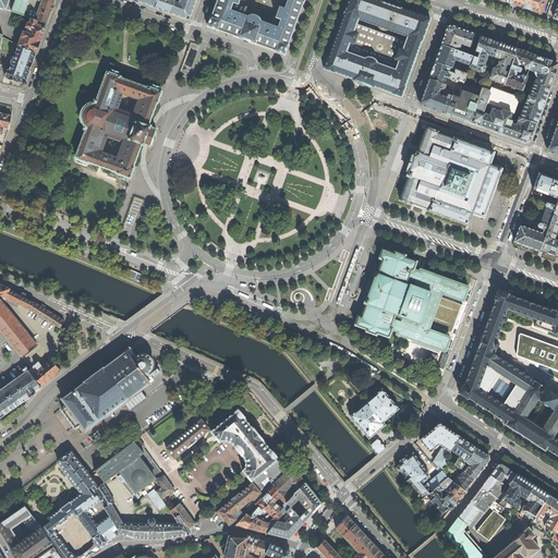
[(9,0),(0,0),(0,7),(5,10),(9,1),(9,0)]
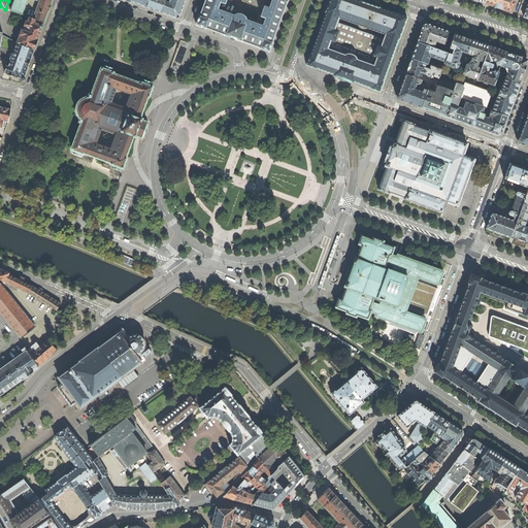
[(52,0),(13,0),(10,10),(21,13),(26,0),(34,0),(39,2),(33,19),(38,21),(44,22),(50,7),(52,0)]
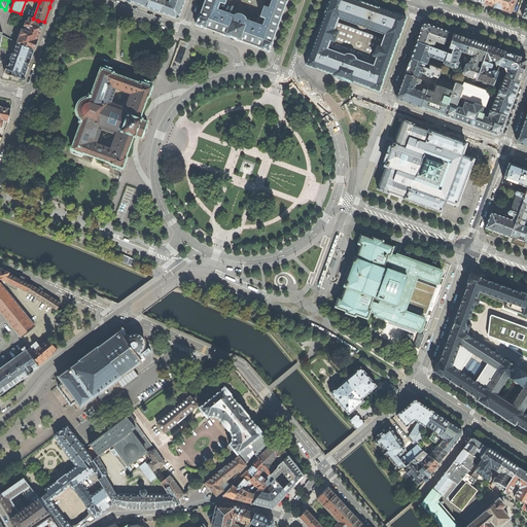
[(153,9),(162,12),(166,1),(165,0),(147,0),(145,6),(153,9)]
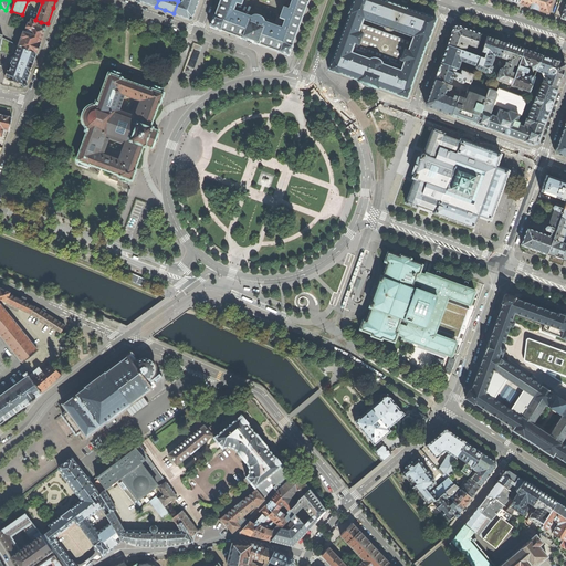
[(189,19),(192,18),(196,8),(198,0),(181,0),(181,3),(178,1),(174,13),(189,19)]
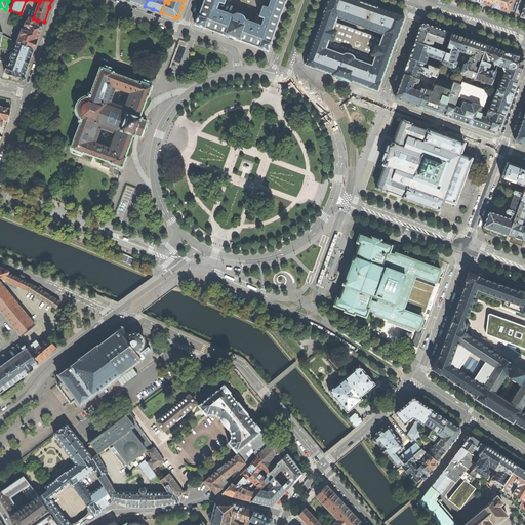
[(231,38),(241,41),(257,47),(257,48),(268,51),(272,41),(271,41),(285,2),(286,2),(286,0),(204,0),(199,14),(198,14),(195,25),(205,29),(205,28),(223,34),(221,35),(231,38)]
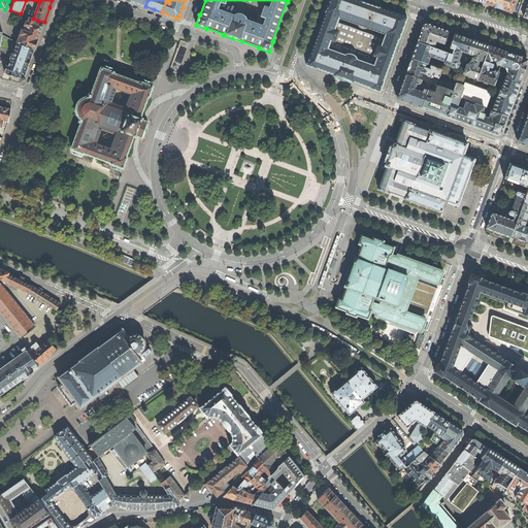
[(370,4),(367,3),(366,3),(356,0),(329,0),(325,12),(326,13),(310,55),(309,55),(306,65),(316,69),(316,68),(333,74),(333,75),(342,78),(353,83),(353,81),(370,88),(369,89),(380,92),(381,90),(384,81),(383,81),(398,38),(399,39),(407,18),(393,12),(373,6),(372,5),(370,4)]
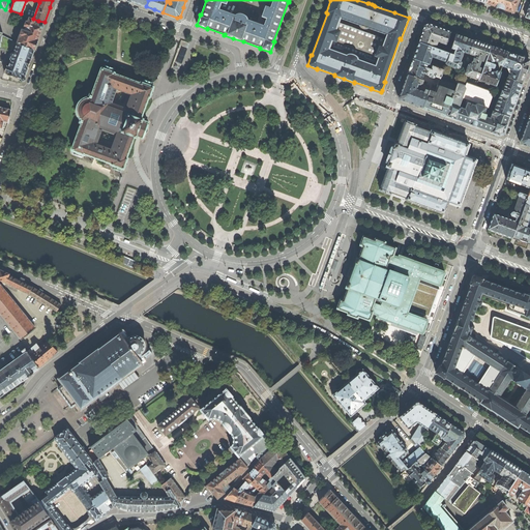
[(486,0),(486,3),(499,7),(513,12),(518,0),(486,0)]
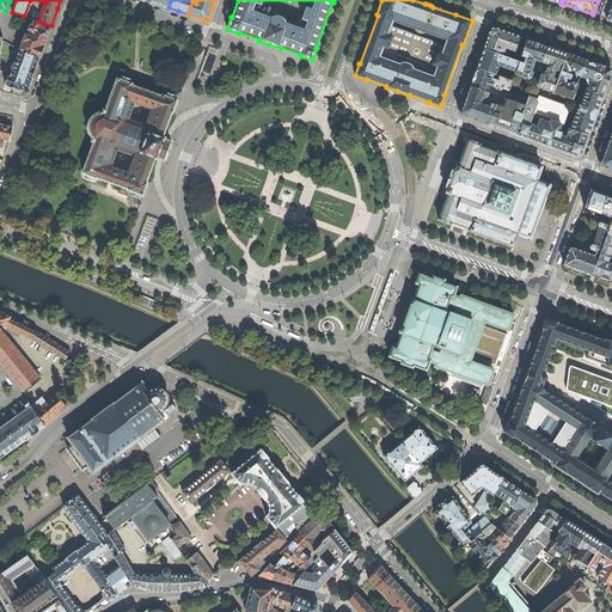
[(44,44),(50,30),(49,29),(46,28),(43,28),(44,24),(38,22),(34,19),(32,25),(31,25),(30,26),(29,30),(29,31),(30,31),(29,32),(28,32),(26,32),(26,35),(25,35),(19,50),(40,59),(44,44)]
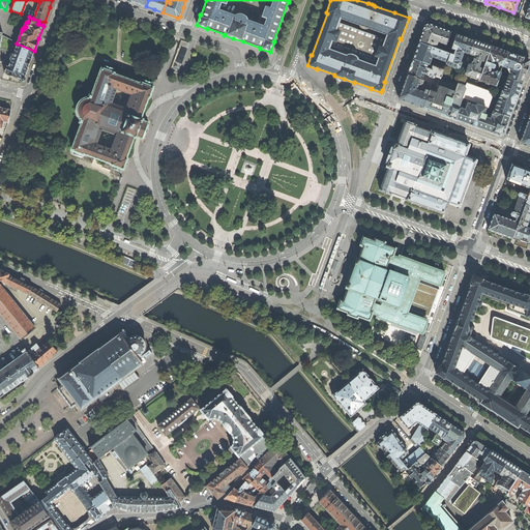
[(422,33),(418,42),(435,48),(438,41),(445,45),(450,32),(429,24),(424,26),(422,33)]
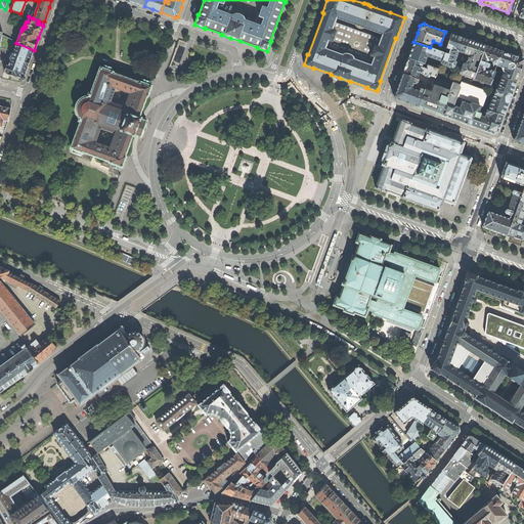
[(11,49),(13,41),(2,36),(2,33),(0,31),(0,48),(11,50),(11,49)]
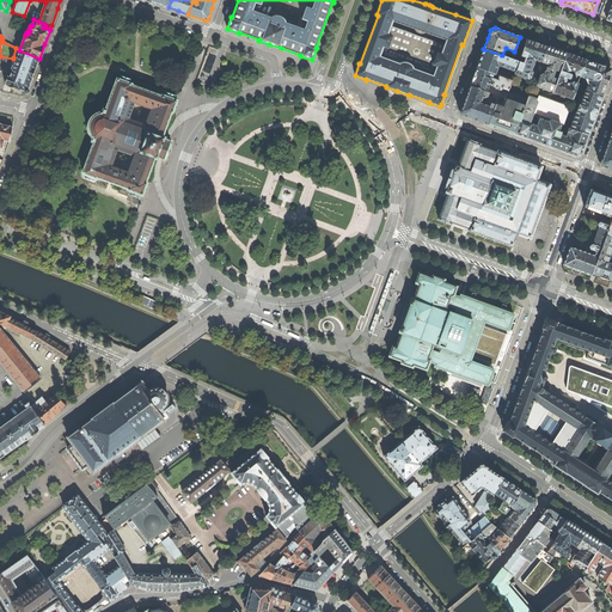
[(526,40),(520,37),(514,51),(510,59),(519,61),(520,56),(526,40)]
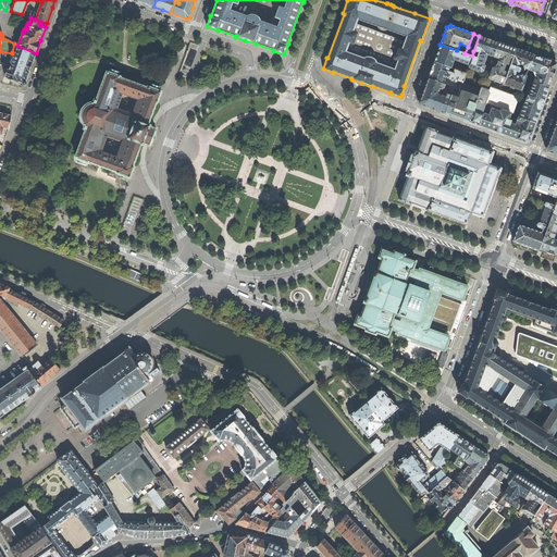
[(487,38),(479,36),(473,51),(478,52),(475,57),(472,56),(469,65),(468,67),(481,71),(482,70),(484,65),(483,63),(482,63),(486,53),(492,56),(497,42),(487,38)]
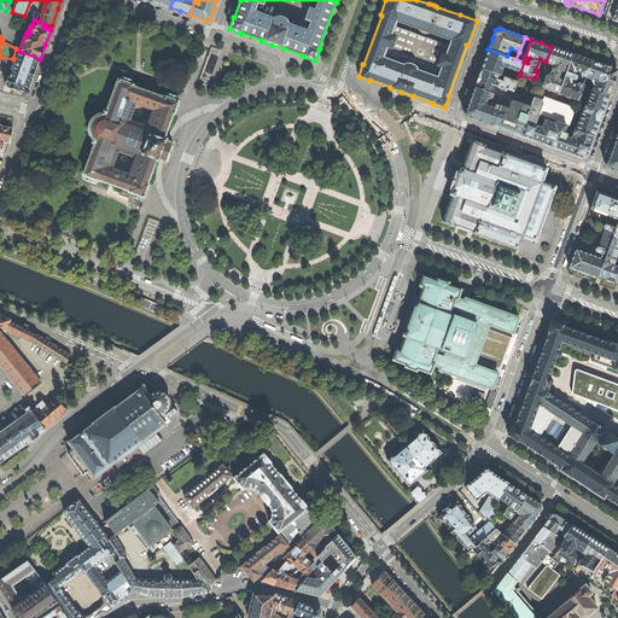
[(560,71),(565,73),(572,53),(561,50),(552,47),(546,62),(553,64),(549,75),(548,75),(547,75),(546,76),(542,86),(543,87),(558,93),(563,80),(558,79),(560,71)]
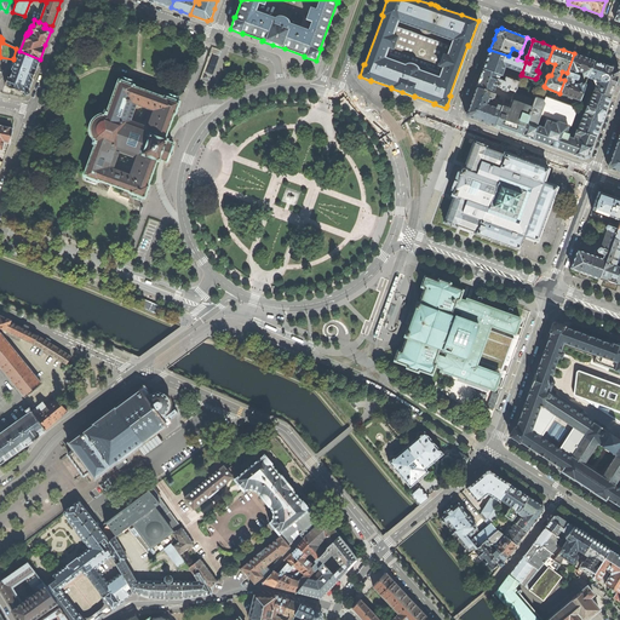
[(16,49),(13,58),(18,59),(17,62),(16,62),(15,62),(13,63),(13,64),(13,65),(12,69),(13,69),(13,70),(11,78),(7,78),(5,85),(7,86),(7,87),(13,89),(19,91),(24,92),(28,91),(34,75),(34,74),(40,59),(19,51),(16,49)]
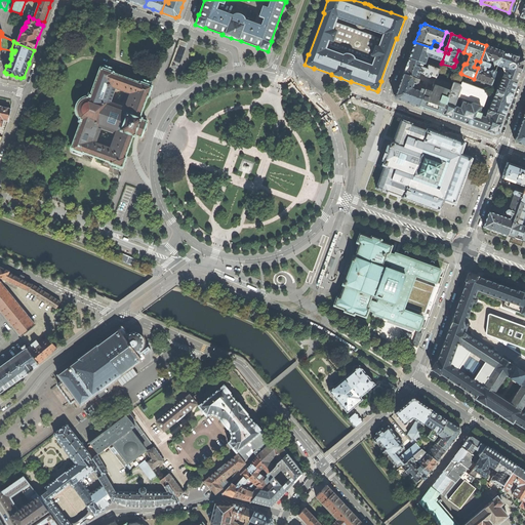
[(412,49),(409,58),(425,64),(428,55),(442,62),(445,52),(438,50),(431,47),(414,42),(412,49)]
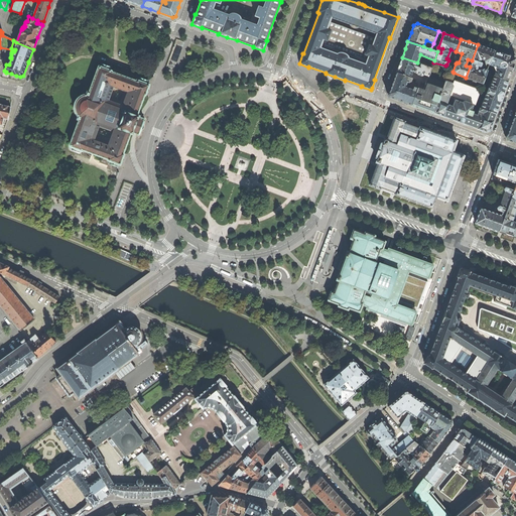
[(485,47),(478,44),(472,60),(470,67),(466,78),(482,84),(487,71),(484,69),(482,70),(482,71),(478,69),(477,67),(478,66),(480,67),(481,66),(482,63),(481,62),(479,61),(479,60),(481,59),(485,60),(485,61),(486,62),(489,65),(494,50),(485,47)]
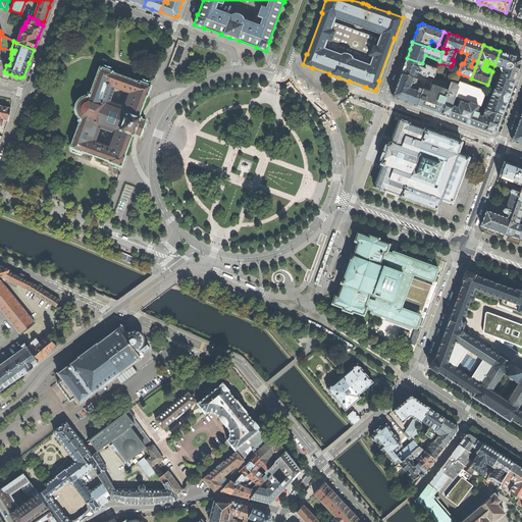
[(511,55),(500,51),(494,65),(499,67),(502,71),(500,75),(514,82),(518,70),(521,62),(519,58),(511,55)]
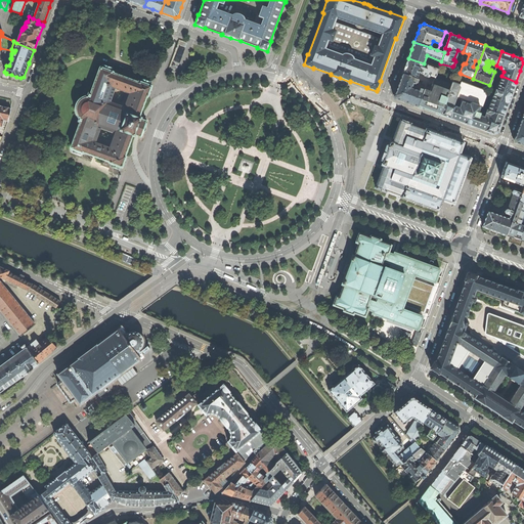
[(405,64),(402,74),(417,79),(420,71),(420,73),(421,73),(421,74),(424,75),(424,76),(427,77),(428,77),(429,77),(429,76),(430,75),(430,74),(435,76),(438,69),(424,63),(408,58),(405,64)]
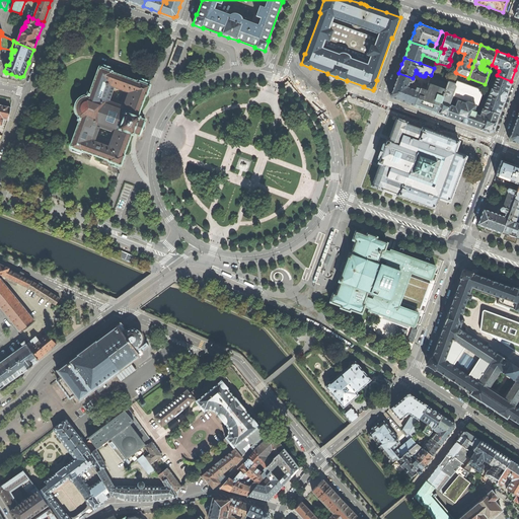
[(125,155),(124,154),(132,135),(134,136),(134,134),(140,136),(142,131),(142,130),(144,126),(144,125),(146,120),(140,118),(141,117),(138,116),(146,95),(147,96),(148,91),(151,83),(149,82),(150,79),(141,76),(140,79),(126,75),(109,69),(110,65),(103,63),(101,67),(99,66),(99,67),(89,92),(88,92),(87,94),(85,95),(83,95),(82,96),(81,96),(79,97),(78,98),(77,100),(76,101),(76,102),(75,104),(75,105),(75,107),(75,109),(75,112),(76,114),(77,116),(79,118),(78,120),(79,121),(70,146),(70,147),(72,148),(71,151),(80,154),(81,151),(83,152),(83,151),(108,160),(108,161),(110,162),(109,164),(118,167),(119,165),(121,166),(123,160),(125,155)]
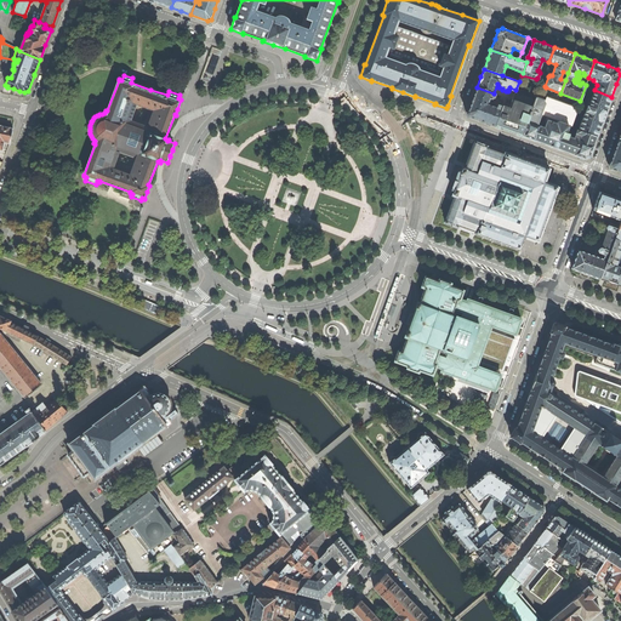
[(483,121),(495,126),(502,106),(497,104),(496,107),(488,104),(489,98),(491,98),(494,97),(495,93),(494,93),(477,87),(472,100),(467,113),(469,117),(483,121)]
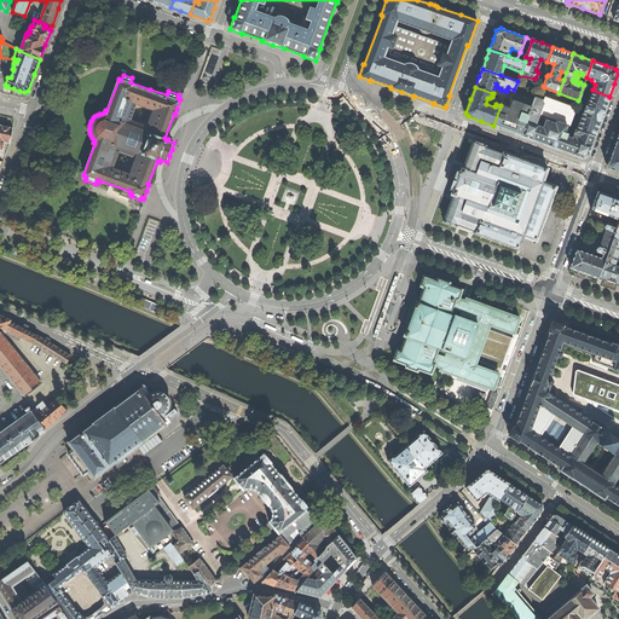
[(602,115),(609,97),(593,90),(586,106),(585,105),(577,129),(595,137),(597,131),(602,115)]
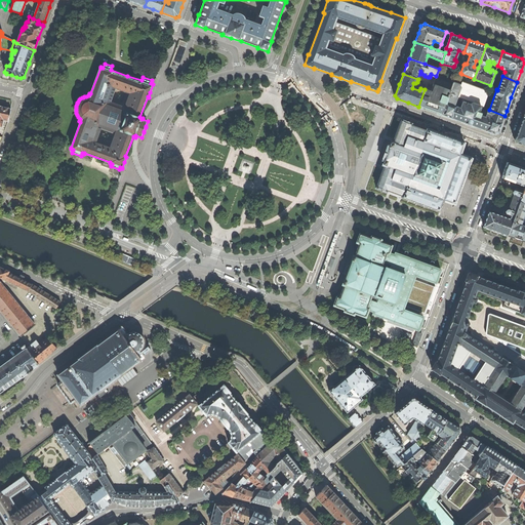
[(437,113),(441,115),(446,103),(449,94),(452,85),(436,79),(433,85),(433,84),(431,91),(425,89),(418,107),(421,108),(437,113)]
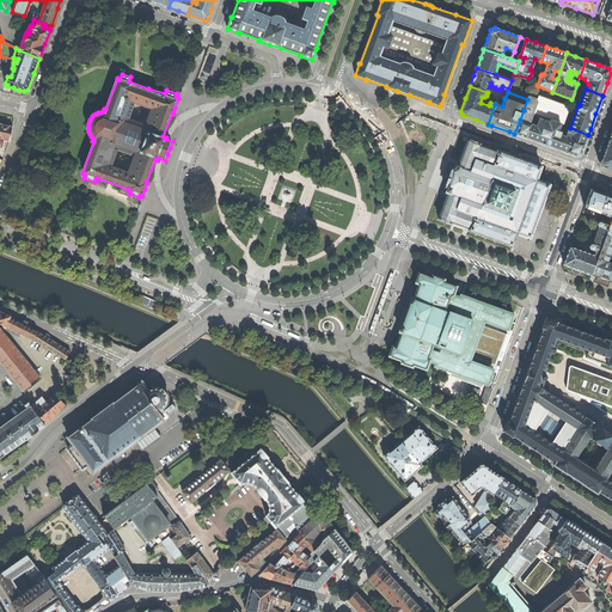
[(583,148),(588,135),(570,128),(569,128),(565,136),(561,135),(562,133),(558,132),(561,124),(563,126),(569,106),(539,95),(537,101),(537,102),(532,114),(538,116),(537,120),(538,121),(537,126),(528,123),(527,122),(520,120),(514,134),(552,147),(576,157),(581,154),(583,148)]
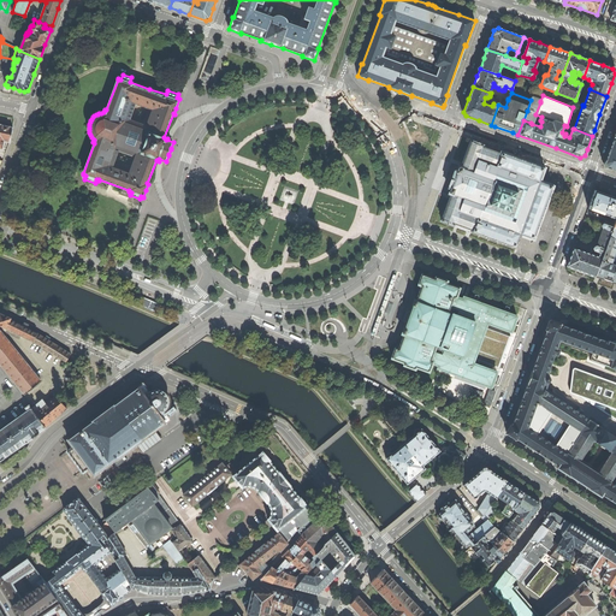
[(532,118),(531,123),(532,124),(535,114),(540,102),(540,101),(539,99),(532,96),(531,100),(527,111),(532,113),(531,118),(532,118)]
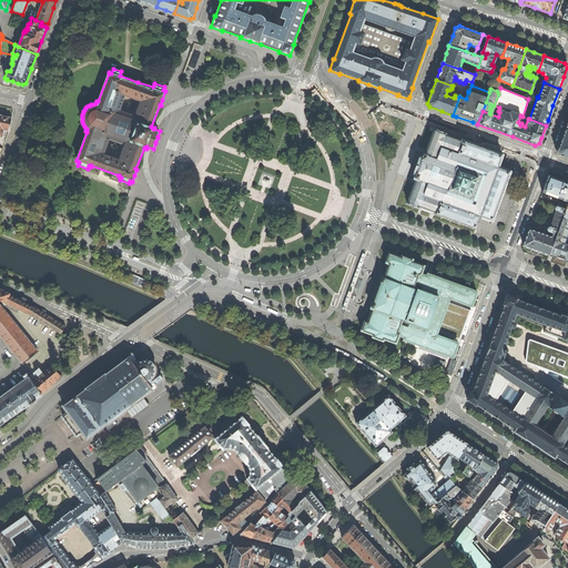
[(0,137),(2,138),(4,131),(9,131),(9,130),(10,125),(12,118),(0,114),(0,137)]
